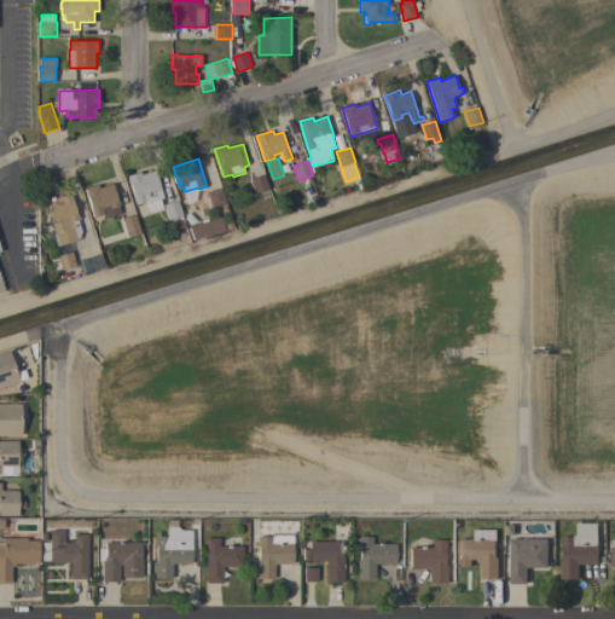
[(162,198),(166,209),(151,214),(148,201),(138,203),(129,175),(156,167),(166,198),(162,198)]
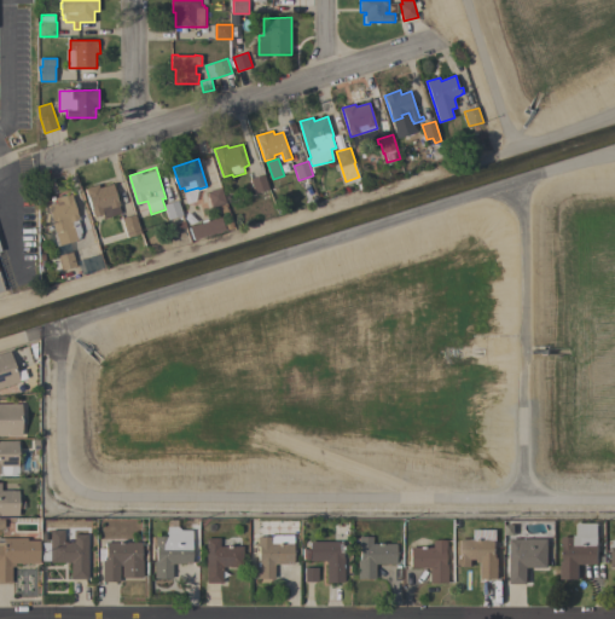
[(270,189),(256,194),(251,179),(266,174),(270,189)]
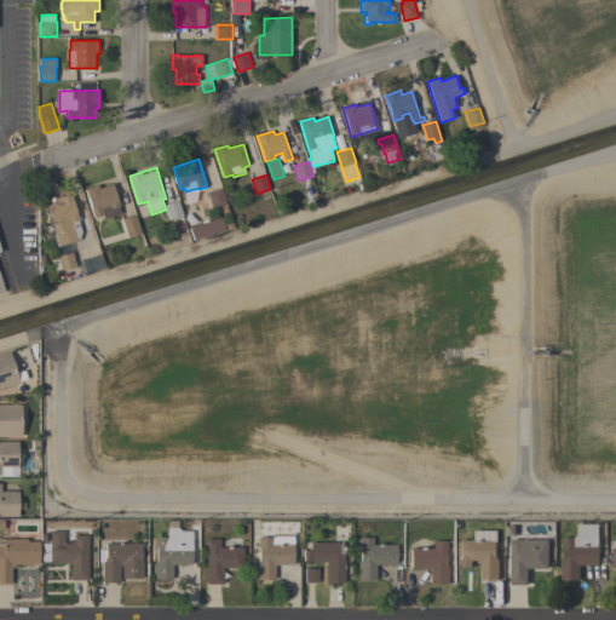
[(115,184),(121,206),(124,214),(107,219),(105,214),(96,218),(87,189),(101,185),(101,189),(115,184)]
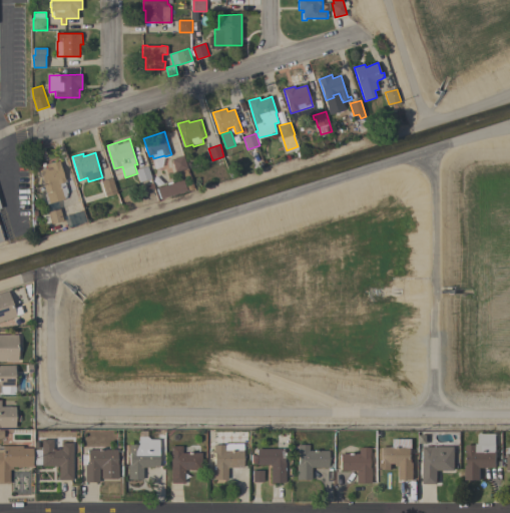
[(189,168),(177,172),(173,159),(184,155),(189,168)]
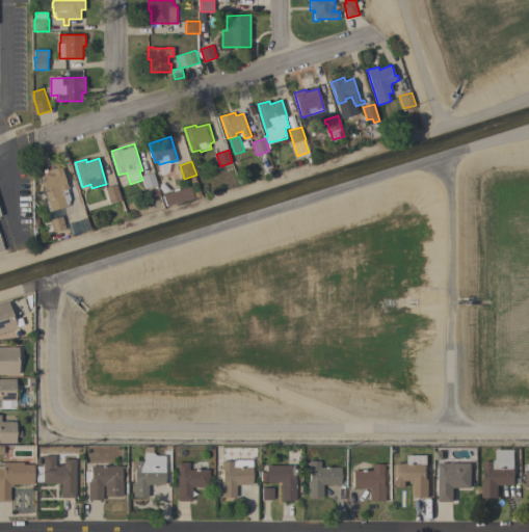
[(70,206),(51,212),(48,201),(49,201),(47,191),(43,177),(51,175),(50,170),(62,166),(70,189),(65,190),(70,206)]
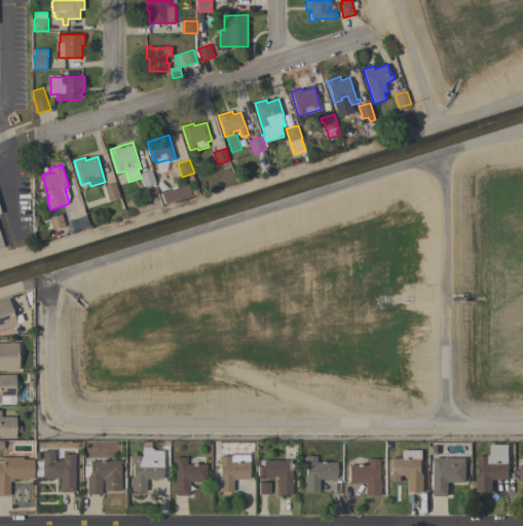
[(157,183),(145,187),(141,174),(153,171),(157,183)]
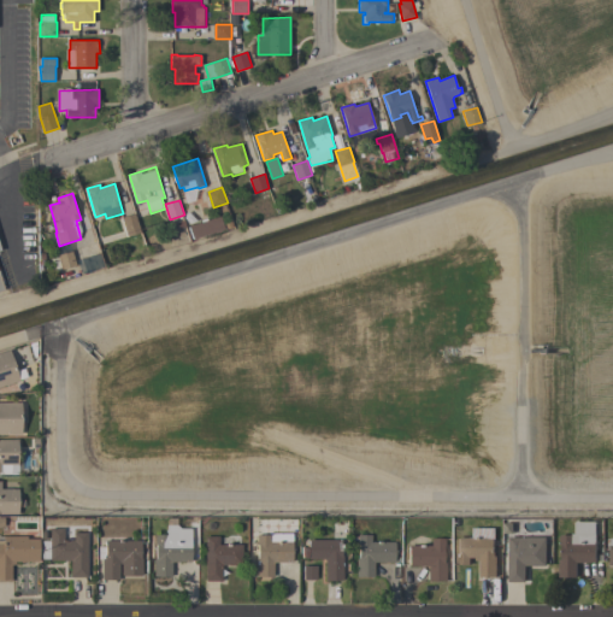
[(123,218),(136,213),(142,233),(129,238),(123,218)]
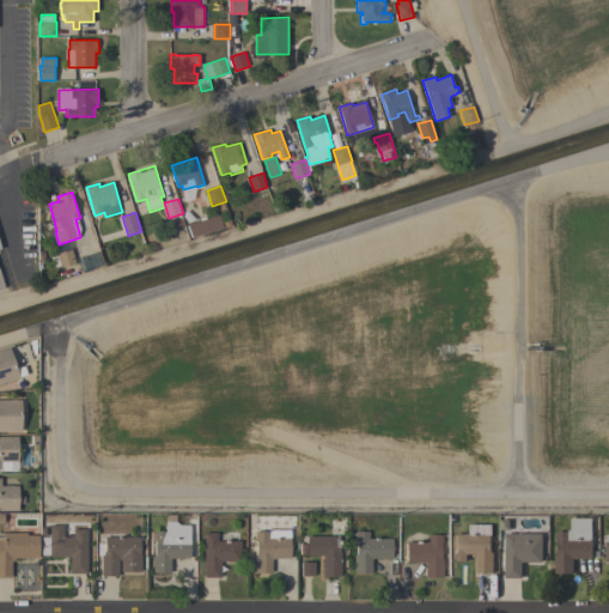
[(6,247),(0,229),(0,216),(5,214),(14,244),(6,247)]
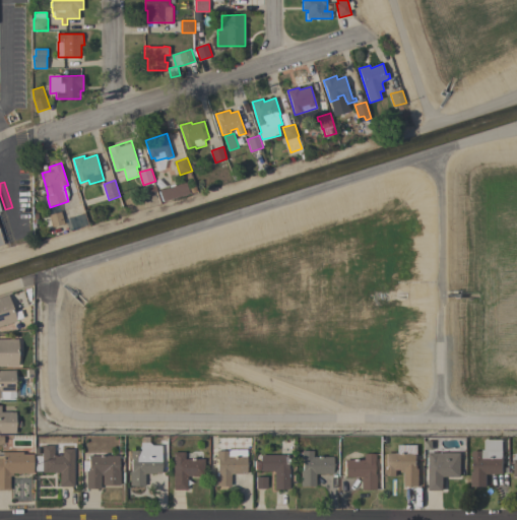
[(187,183),(190,193),(164,201),(160,191),(187,183)]
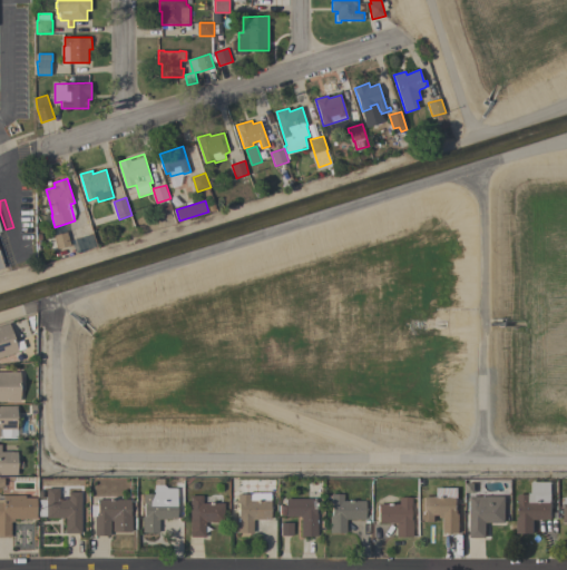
[(56,235),(68,232),(72,246),(59,249),(56,235)]
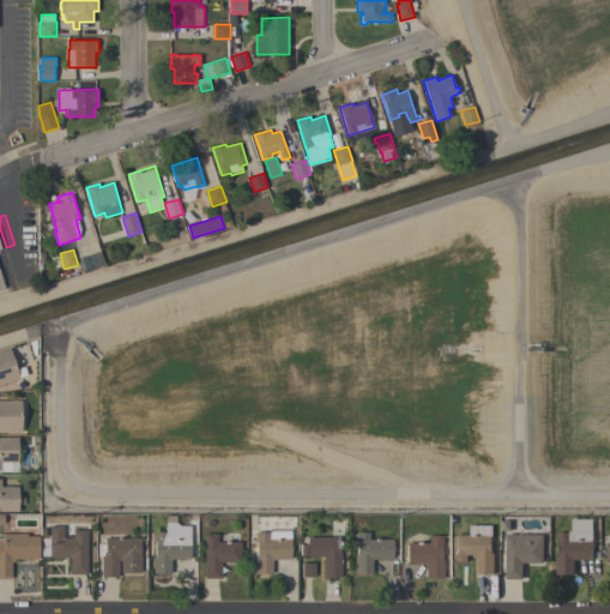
[(0,351),(11,348),(18,369),(26,366),(29,375),(20,378),(20,379),(0,385),(0,351)]
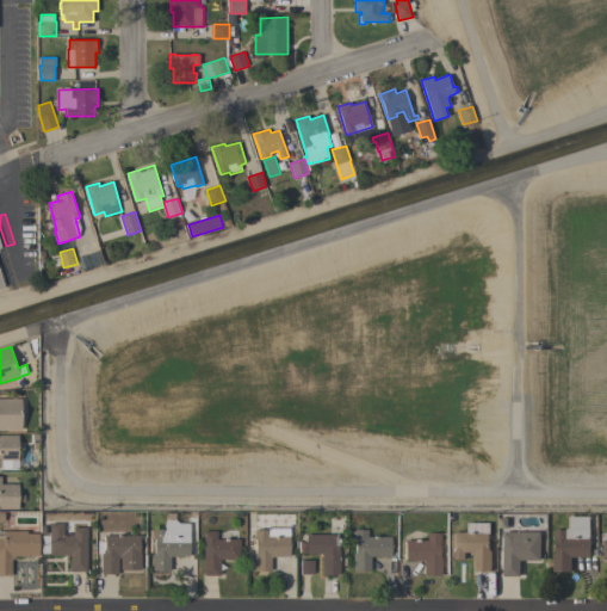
[(0,431),(0,399),(23,399),(23,400),(30,400),(30,417),(23,417),(24,431),(0,431)]
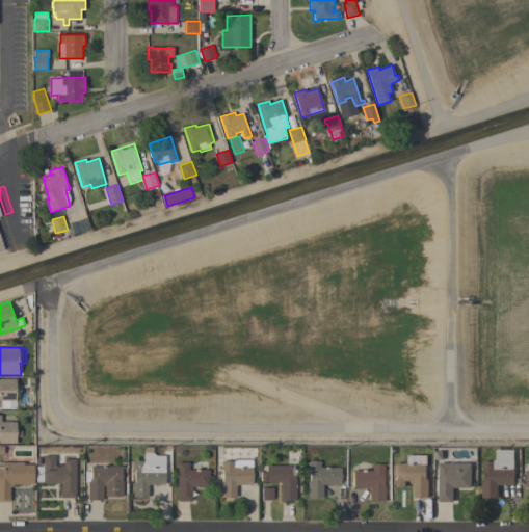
[(0,379),(18,379),(18,401),(11,401),(11,409),(1,409),(1,407),(0,407),(0,379)]
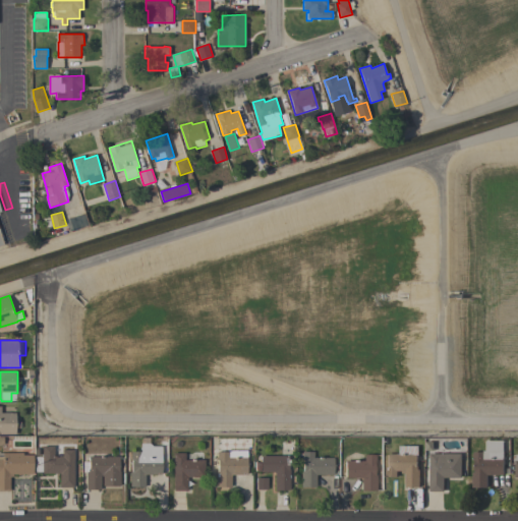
[(0,406),(2,406),(2,413),(17,413),(17,433),(0,433),(0,406)]
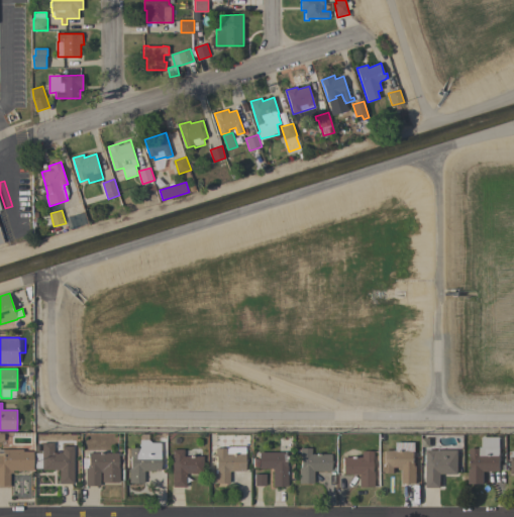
[(502,472),(486,472),(486,484),(472,484),(472,469),(473,469),(473,456),(473,448),(483,448),(483,447),(485,447),(485,437),(502,437),(502,472)]
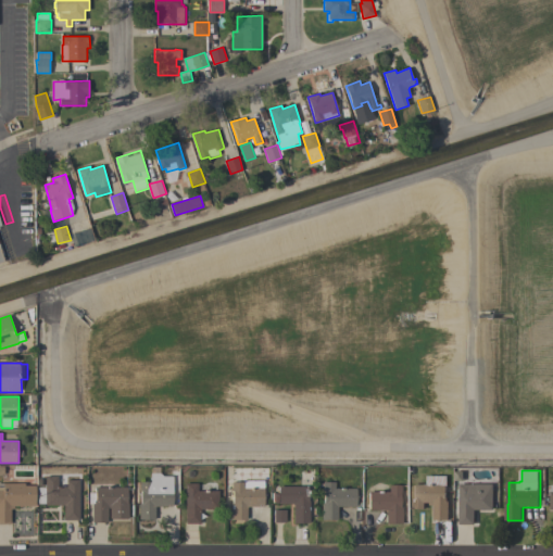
[(174,477),(174,507),(156,506),(156,519),(140,519),(140,504),(142,504),(142,491),(141,491),(142,481),(152,482),(152,474),(162,474),(164,476),(174,477)]
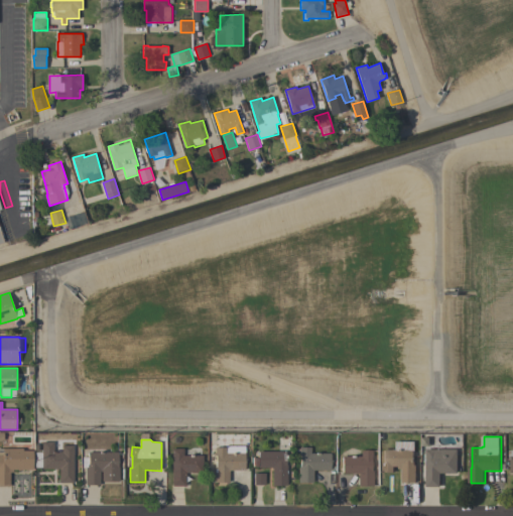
[(418,483),(404,483),(404,469),(400,469),(400,467),(385,467),(385,449),(398,449),(398,440),(417,441),(417,450),(416,450),(415,462),(416,462),(416,465),(418,465),(418,483)]
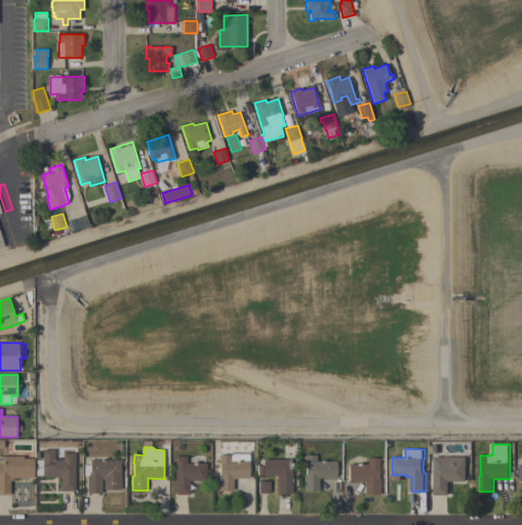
[(76,491),(62,491),(62,477),(44,477),(44,476),(37,476),(37,460),(44,460),(44,449),(55,449),(55,459),(65,459),(65,453),(76,453),(76,491)]
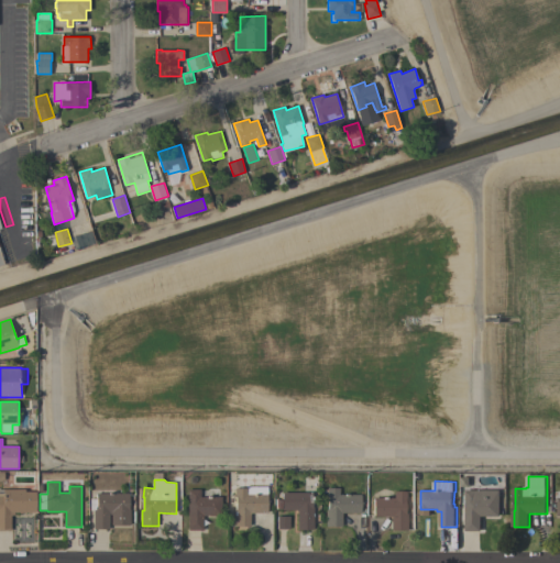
[(249,495),(268,495),(268,514),(251,514),(251,527),(235,527),(235,510),(238,510),(238,497),(237,497),(237,489),(249,488),(249,495)]
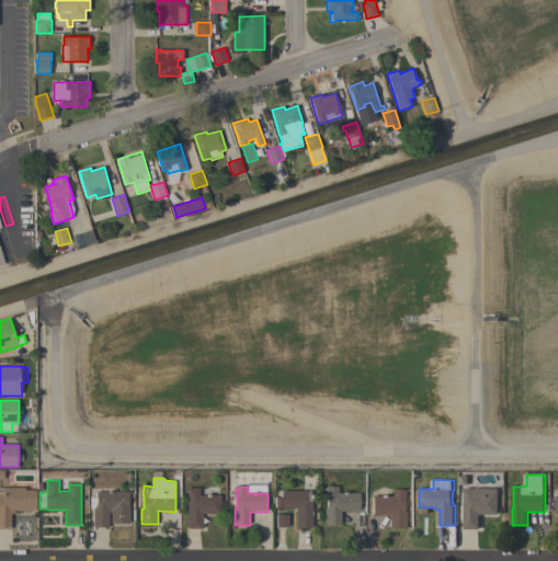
[(342,525),(327,525),(327,487),(339,487),(339,493),(361,493),(361,512),(342,511),(342,525)]
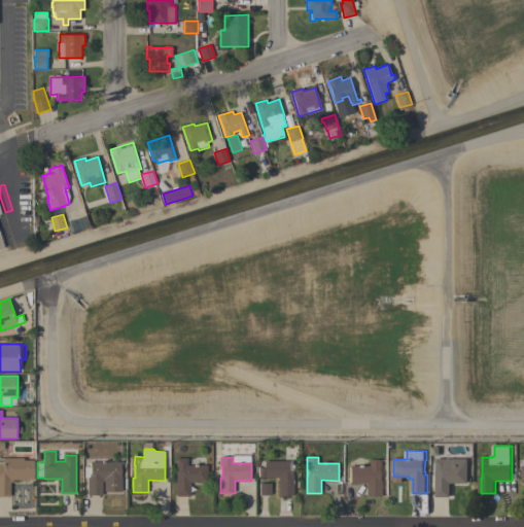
[(0,458),(25,458),(25,461),(35,461),(34,480),(14,480),(14,483),(11,483),(11,497),(0,497),(0,458)]
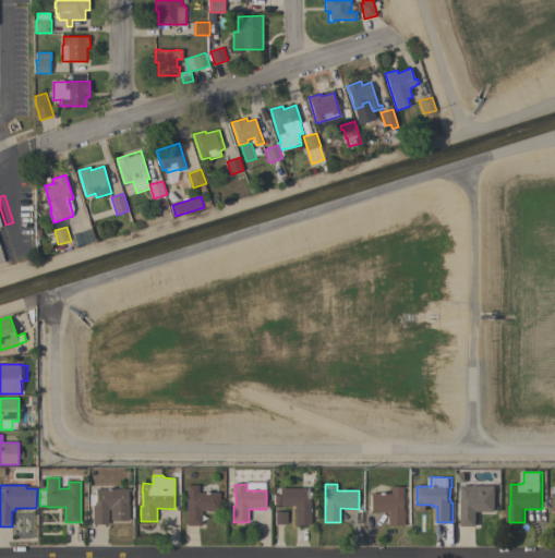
[(188,485),(200,485),(200,493),(221,493),(221,511),(203,511),(203,525),(188,525),(188,485)]
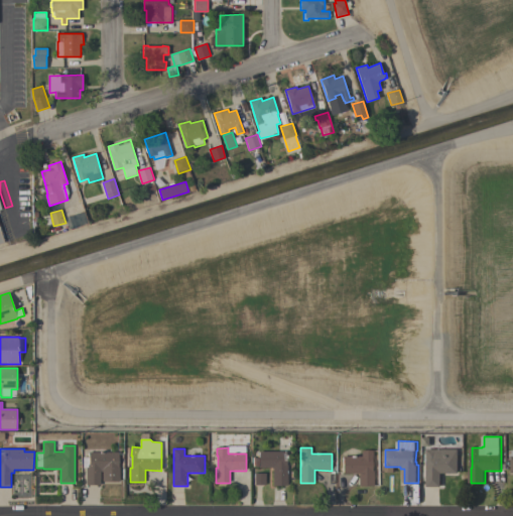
[(460,449),(460,473),(442,473),(442,487),(428,487),(428,449),(460,449)]
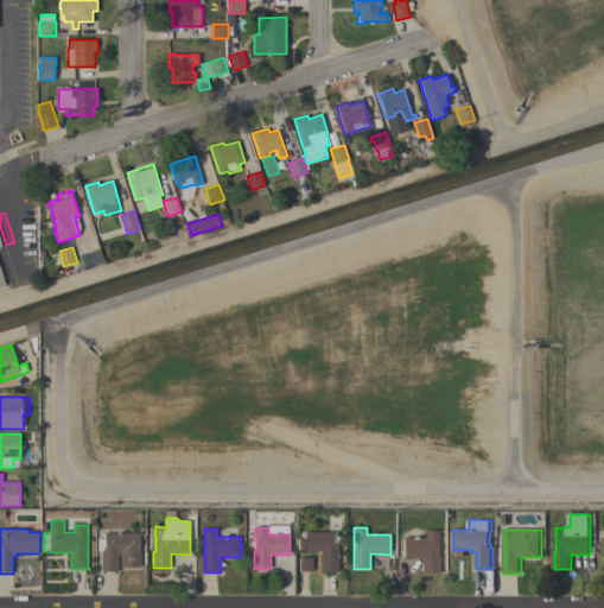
[(427,538),(427,531),(438,531),(438,558),(405,558),(405,538),(427,538)]
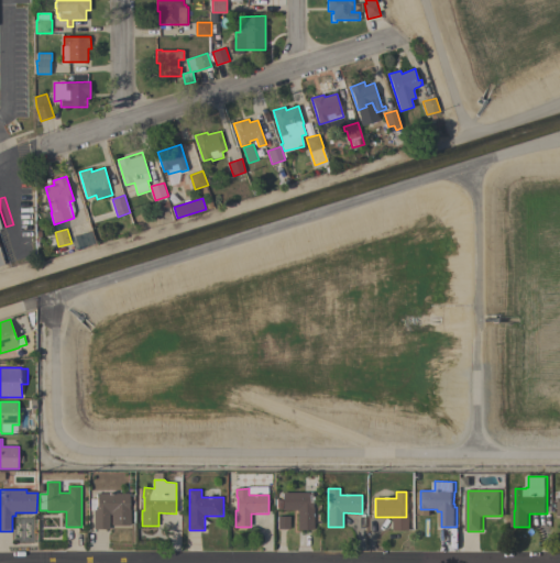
[(110,530),(95,529),(95,510),(91,510),(91,498),(98,498),(98,493),(131,494),(130,509),(132,509),(131,526),(112,525),(112,515),(110,515),(110,530)]
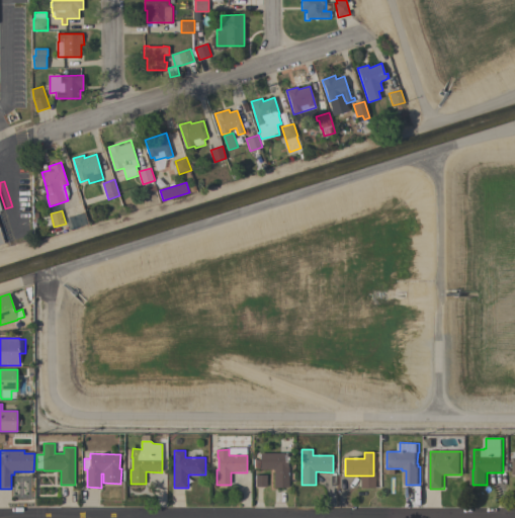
[(288,453),(288,466),(289,466),(289,488),(274,488),(274,469),(261,469),(261,468),(255,468),(255,459),(261,459),(261,453),(288,453)]
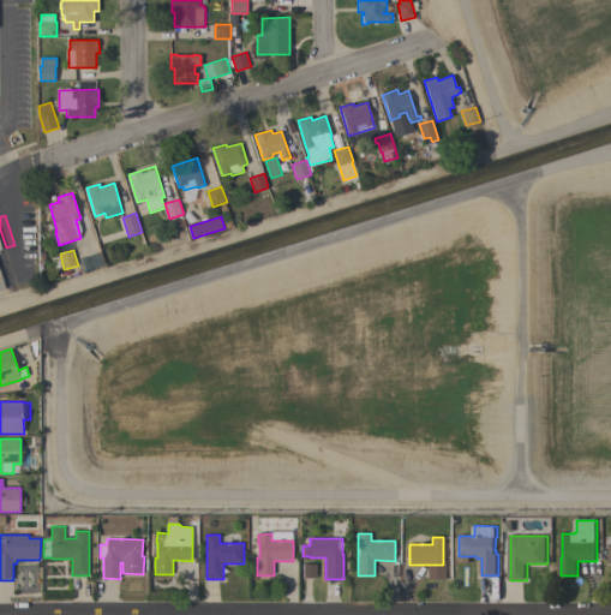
[(303,578),(316,578),(316,565),(304,563),(303,578)]
